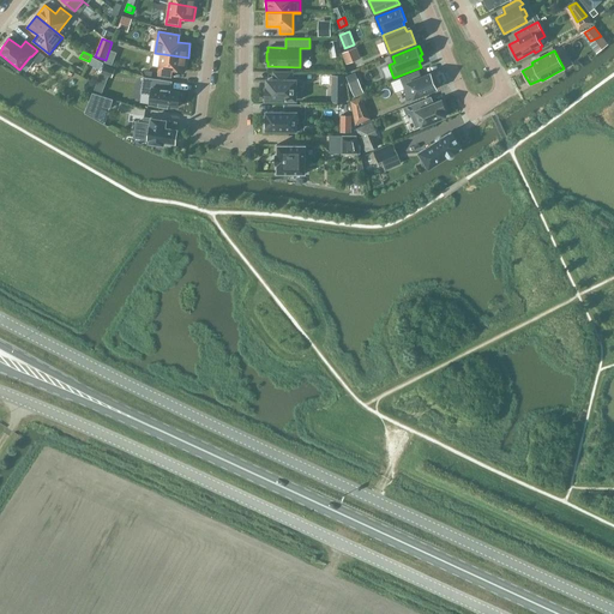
[(348,52),(342,54),(347,66),(353,64),(348,52)]
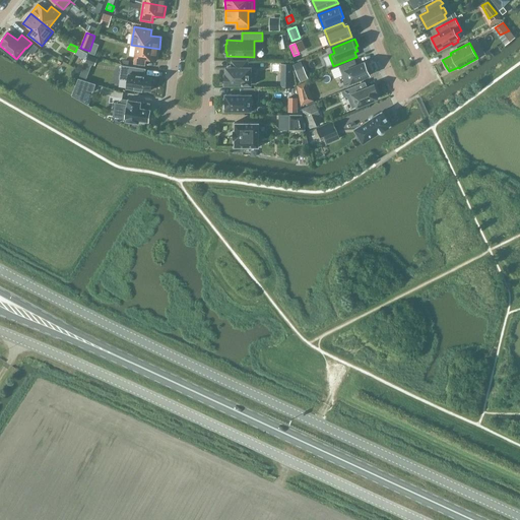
[(157,61),(159,49),(131,45),(136,46),(134,64),(145,65),(146,59),(157,61)]
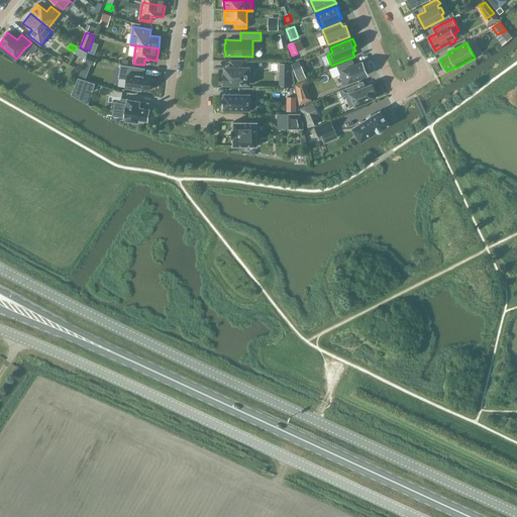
[(116,54),(114,62),(123,64),(125,55),(116,54)]
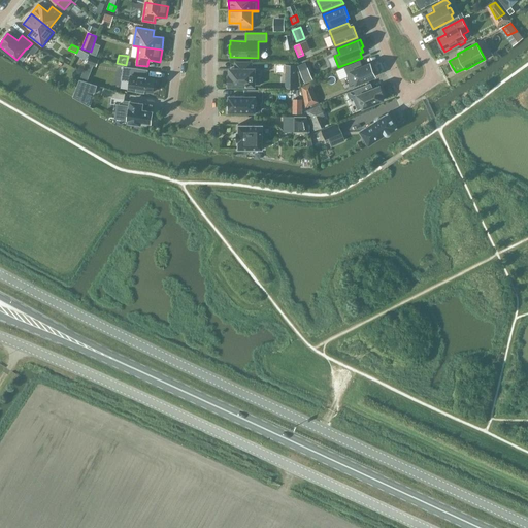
[(90,56),(87,63),(97,66),(99,60),(90,56)]
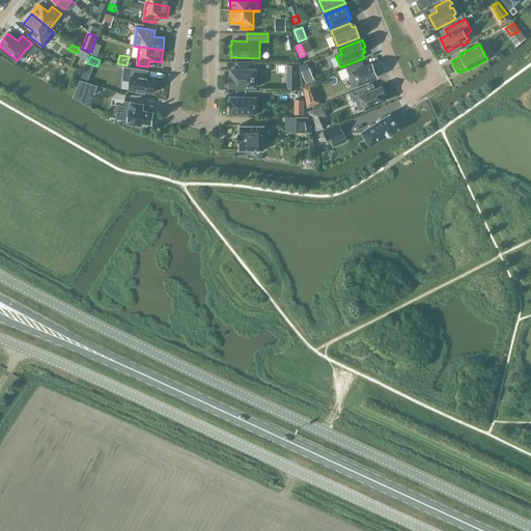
[(236,70),(231,70),(231,77),(229,77),(229,86),(255,86),(255,70),(252,70),(252,62),(236,62),(236,70)]
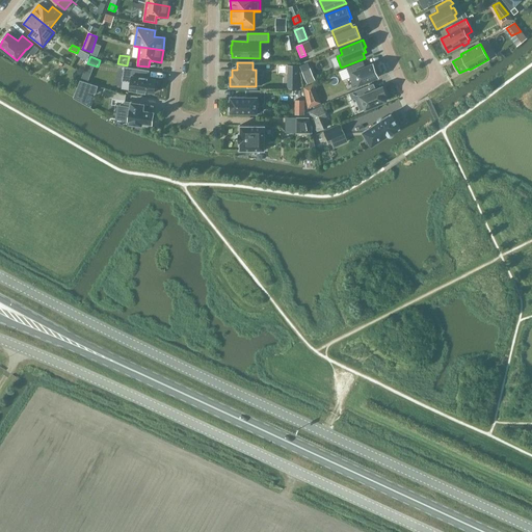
[(361,62),(347,68),(351,77),(354,86),(357,84),(358,85),(377,78),(377,76),(378,76),(377,74),(379,74),(376,65),(374,67),(374,64),(373,65),(372,64),(363,68),(361,62)]
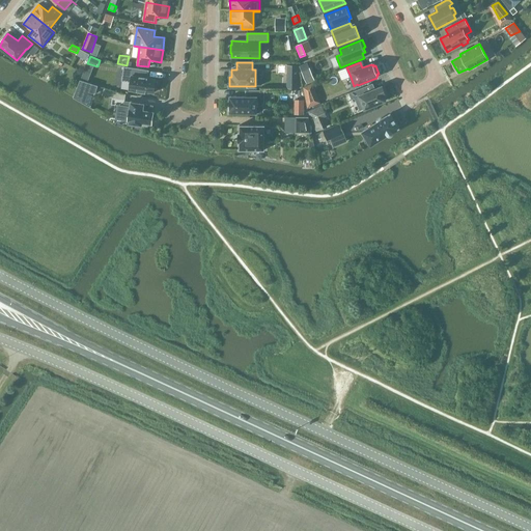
[(131,82),(130,90),(145,93),(146,91),(155,92),(155,90),(157,90),(158,82),(156,81),(157,79),(141,77),(142,70),(124,67),(122,81),(131,82)]
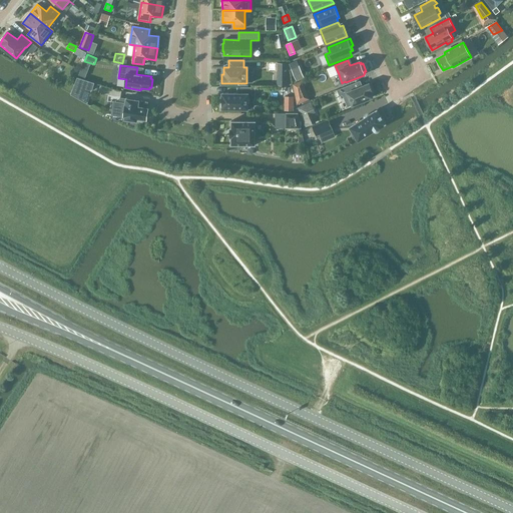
[(330,77),(338,74),(335,65),(327,68),(330,77)]
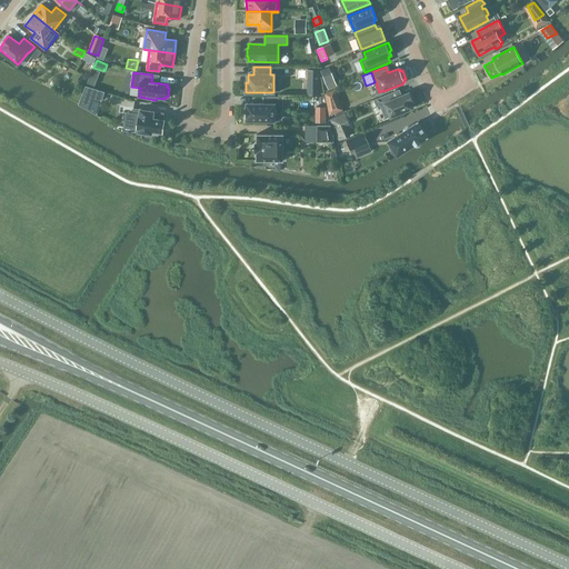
[(321,96),(320,80),(310,80),(311,96),(321,96)]
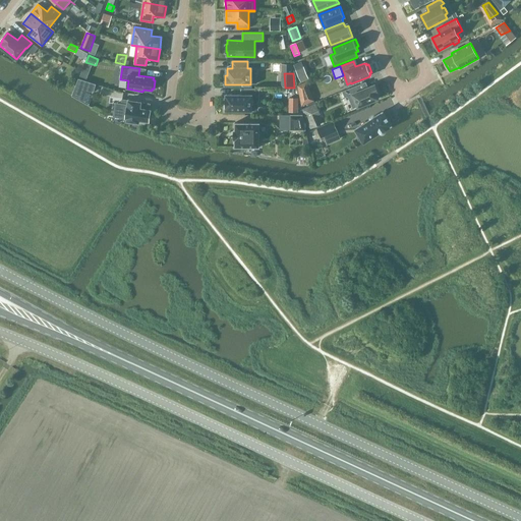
[(97,84),(78,78),(73,97),(81,102),(85,90),(94,93),(97,84)]
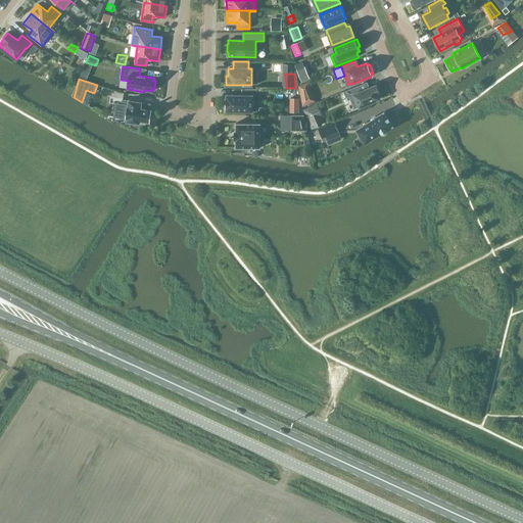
[(380,99),(378,94),(380,93),(376,85),(362,91),(359,86),(344,92),(346,98),(354,95),(360,107),(380,99)]
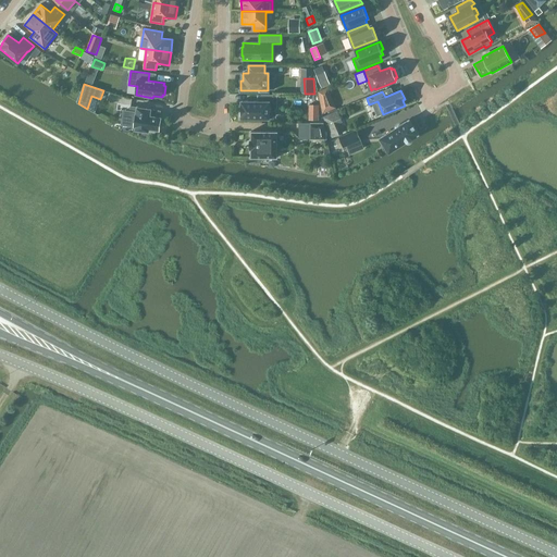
[(258,95),(258,101),(242,101),(242,104),(240,104),(240,115),(242,115),(242,119),(270,119),(270,108),(277,108),(277,95),(258,95)]
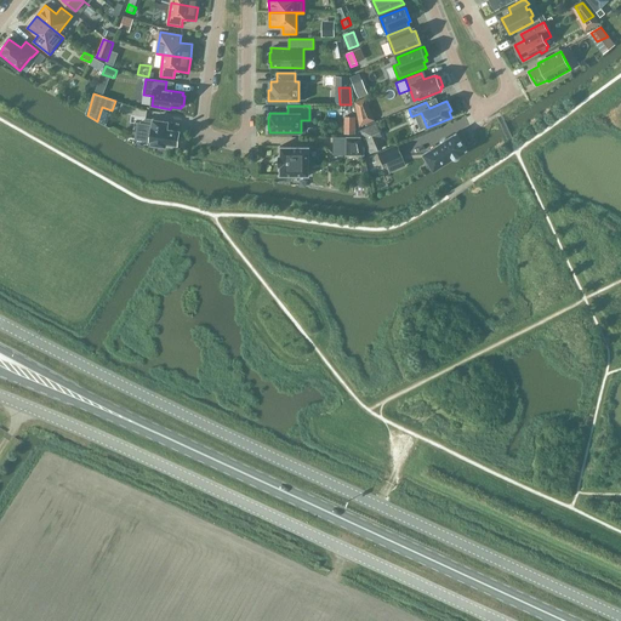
[(370,109),(357,115),(359,127),(375,121),(370,109)]
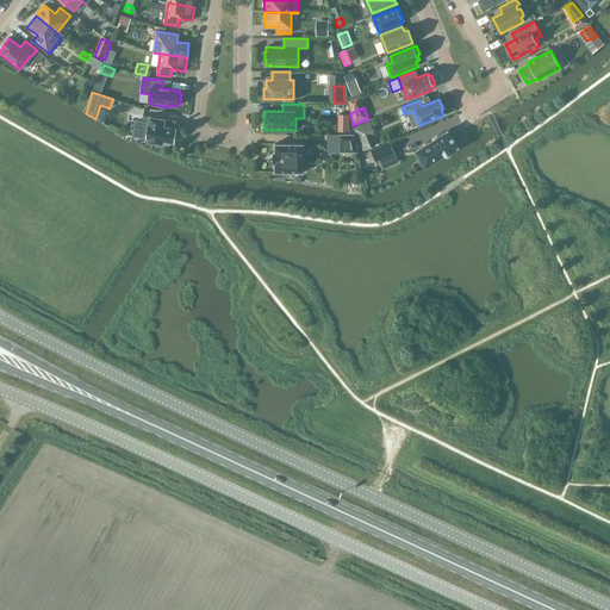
[(136,122),(134,136),(149,138),(148,142),(163,144),(163,141),(174,143),(176,129),(175,129),(176,122),(143,117),(142,123),(136,122)]
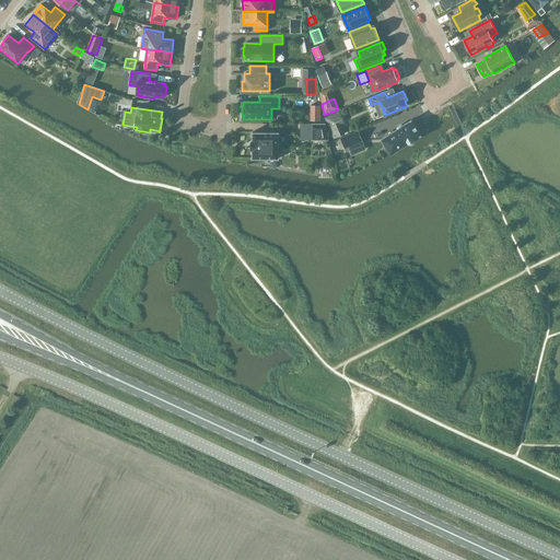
[(339,112),(325,118),(327,126),(342,119),(339,112)]
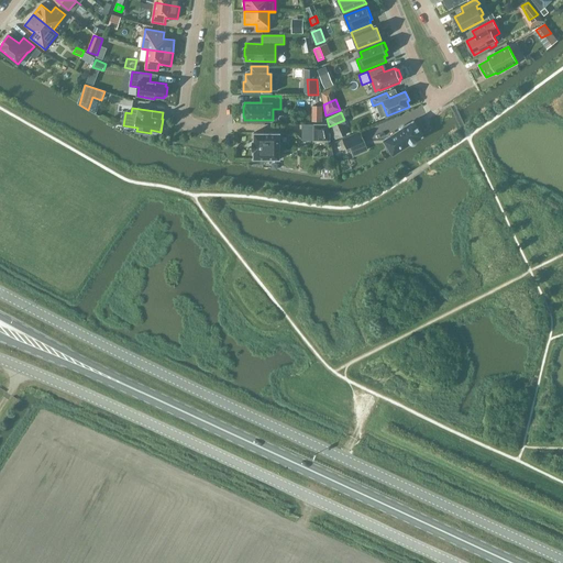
[(423,135),(414,121),(384,140),(394,155),(423,135)]
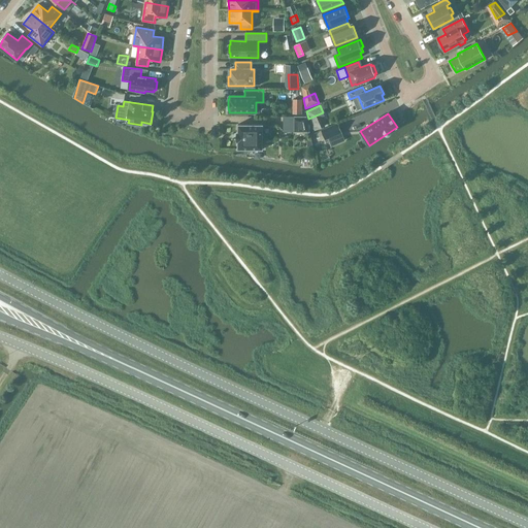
[(294,133),(309,133),(306,117),(294,117),(294,133)]
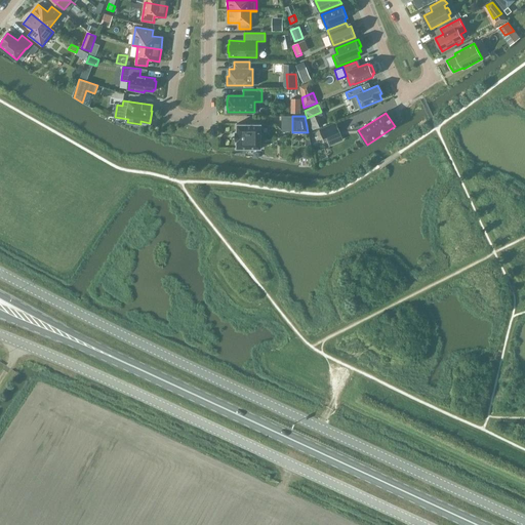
[(321,121),(310,125),(312,130),(323,126),(321,121)]
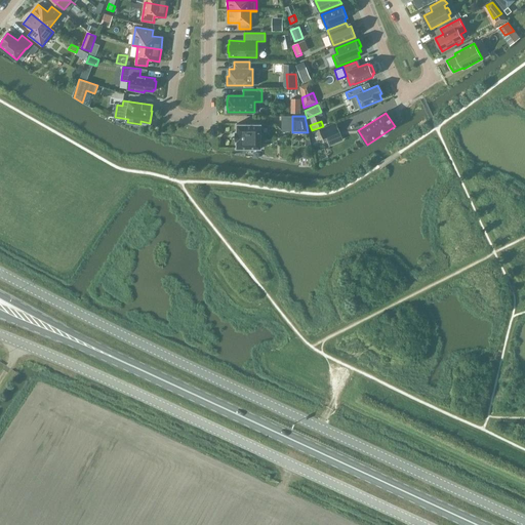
[(340,132),(336,122),(319,130),(323,139),(340,132)]
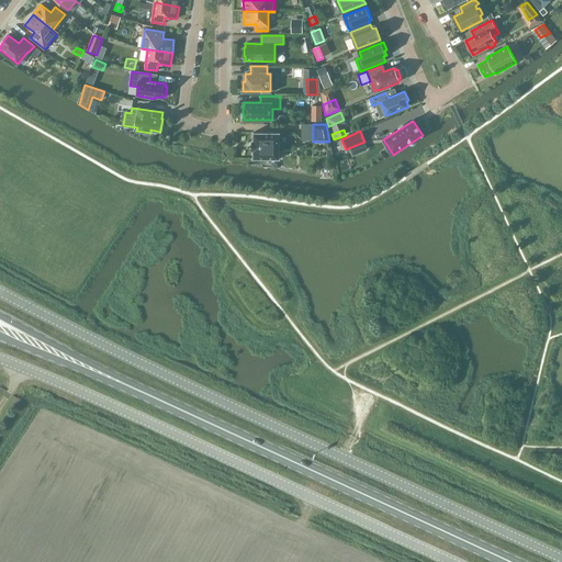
[(254,150),(254,159),(280,159),(280,133),(254,133),(254,142),(253,142),(253,150),(254,150)]
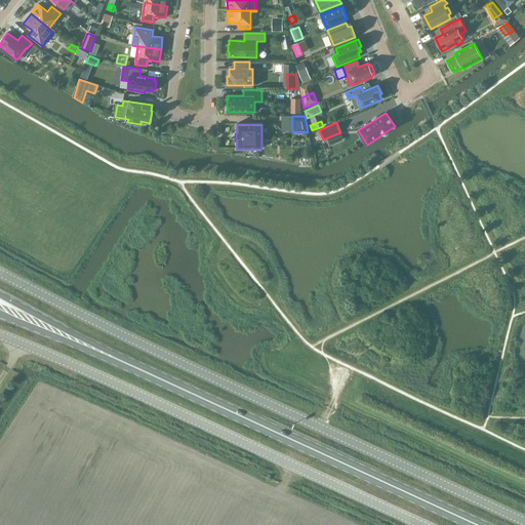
[(86,216),(79,230),(89,235),(96,221),(86,216)]
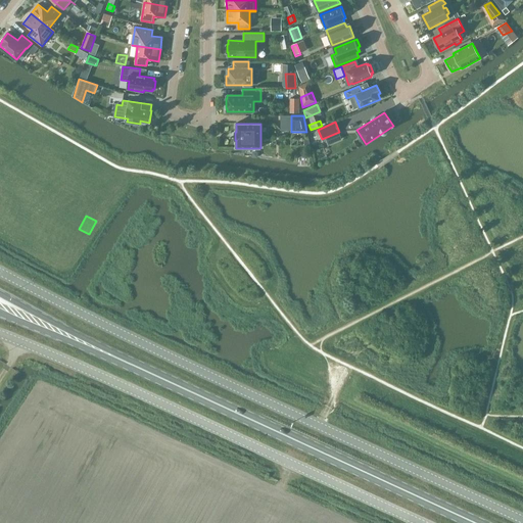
[(47,250),(45,255),(54,259),(56,254),(47,250)]
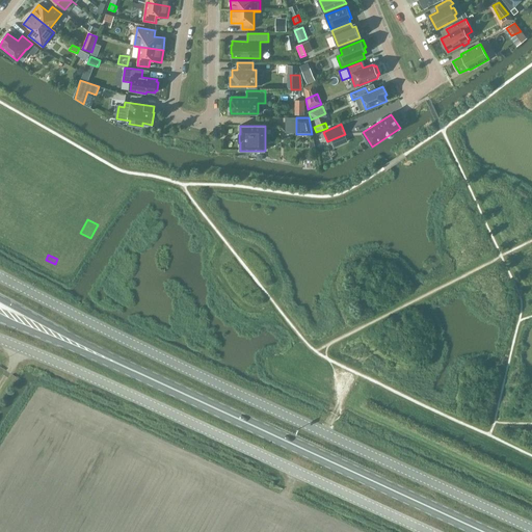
[(75,266),(77,261),(64,255),(62,261),(75,266)]
